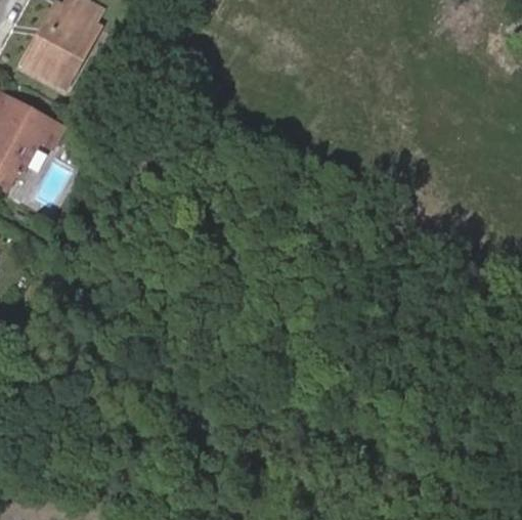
[(20,65),(67,90),(101,28),(95,25),(102,10),(83,0),(67,0),(63,6),(37,54),(29,49),(20,65)]
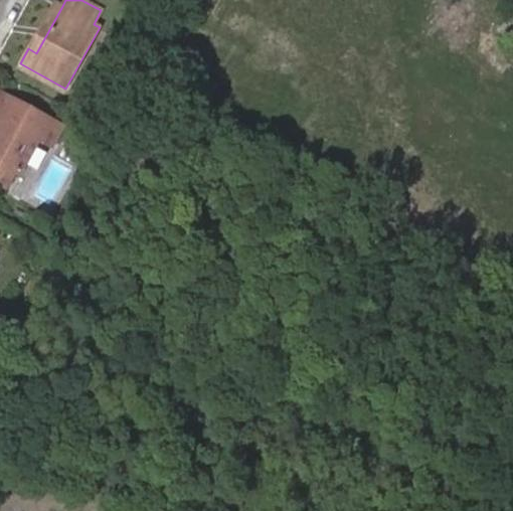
[(53,2),(28,48),(36,53),(62,6),(53,2)]
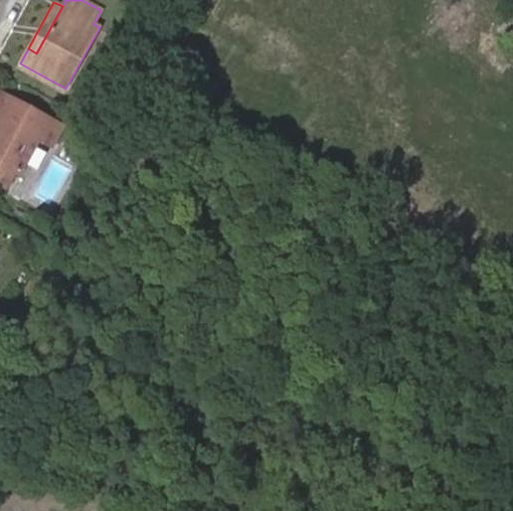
[(0,182),(6,186),(17,169),(20,170),(41,134),(52,140),(62,122),(2,89),(0,92),(0,182)]
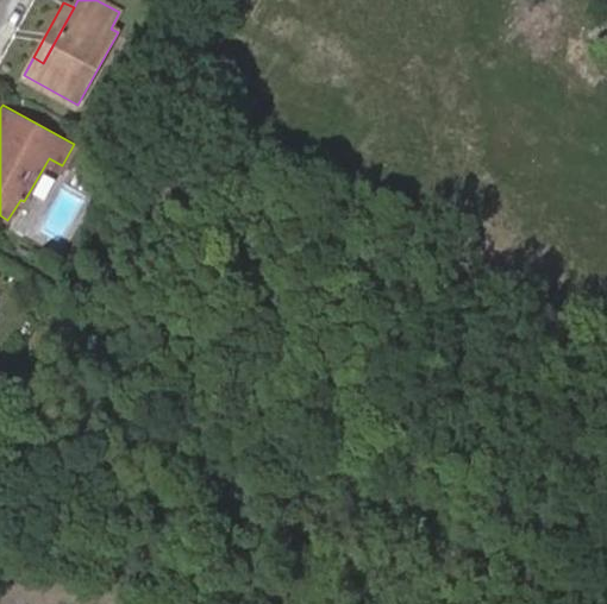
[(133,151),(138,143),(124,136),(119,144),(133,151)]
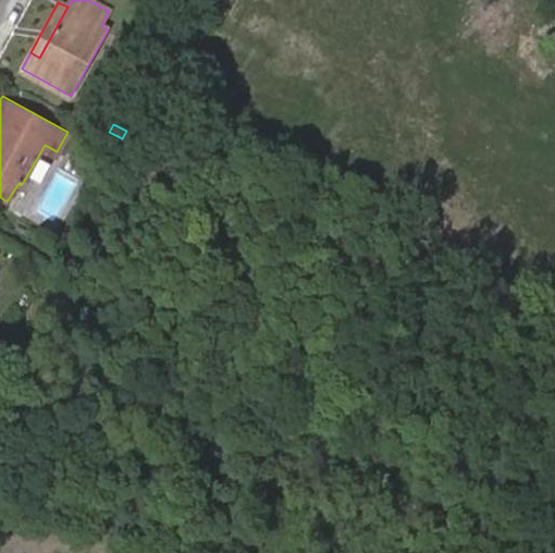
[(132,134),(126,131),(122,138),(127,142),(132,134)]
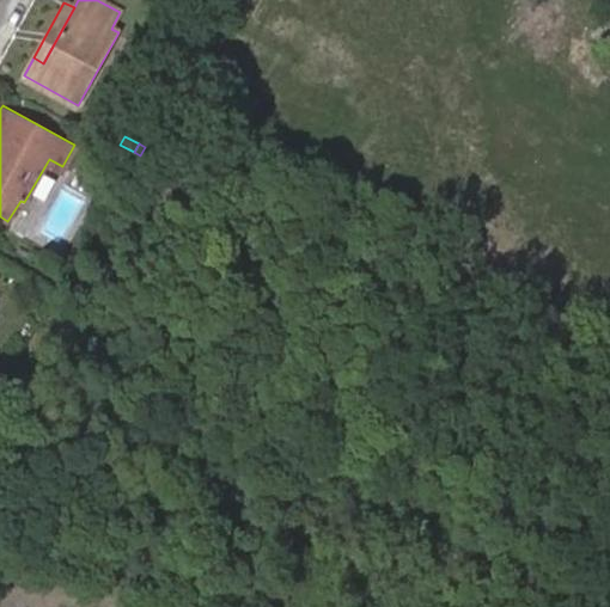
[(104,161),(111,151),(105,147),(98,158),(104,161)]
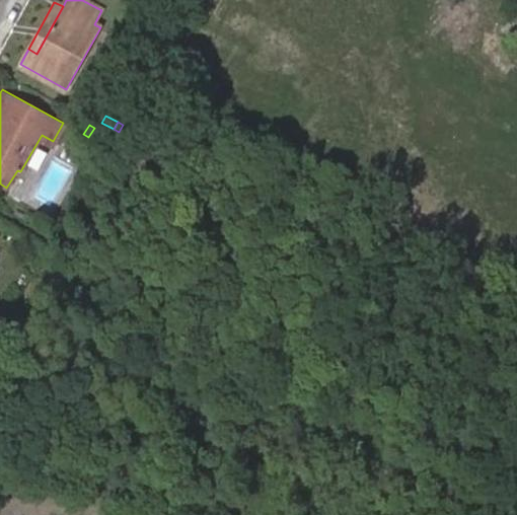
[(104,134),(94,128),(88,137),(99,143),(104,134)]
